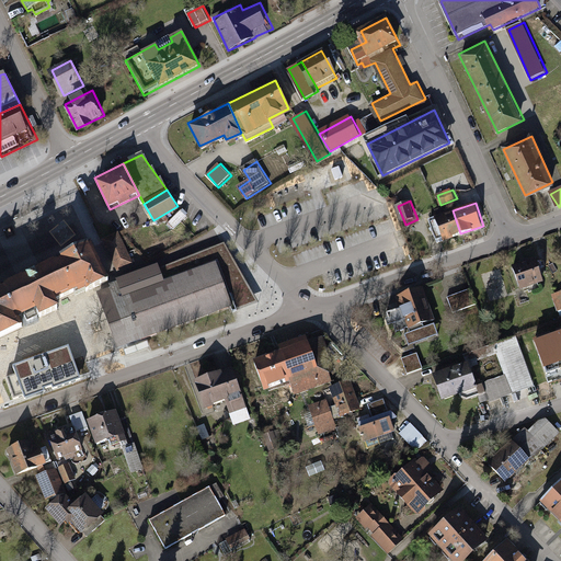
[(436,242),(460,233),(453,210),(428,219),(436,242)]
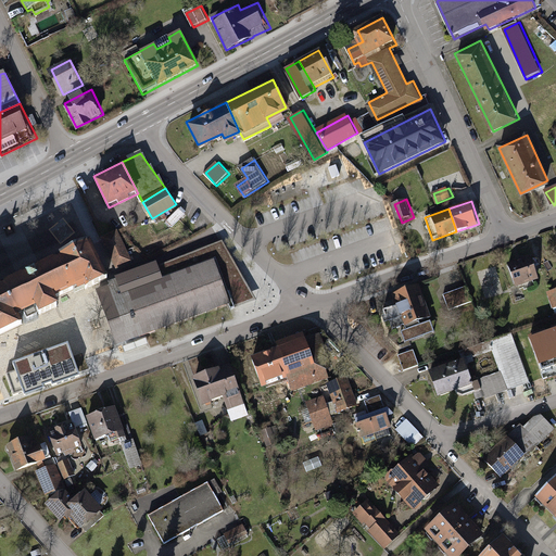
[(115,263),(130,260),(124,232),(102,238),(105,251),(112,250),(115,263)]
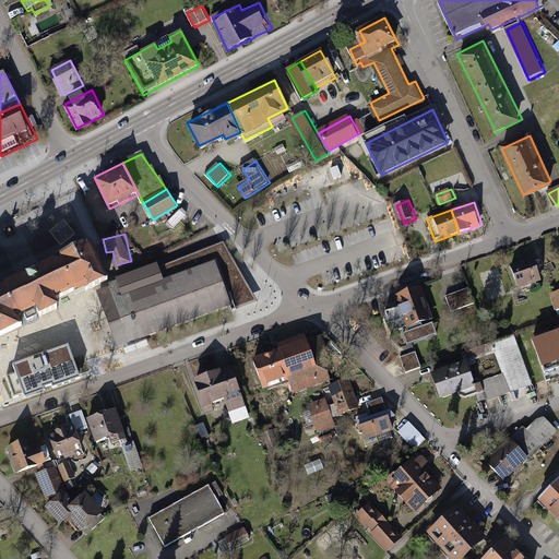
[(223,242),(114,285),(97,292),(118,345),(233,301),(226,287),(246,280),(223,242)]
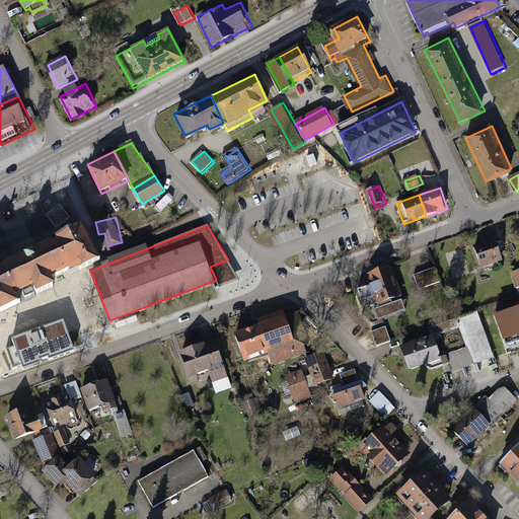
[(0,312),(90,271),(105,265),(84,226),(0,265),(0,312)]
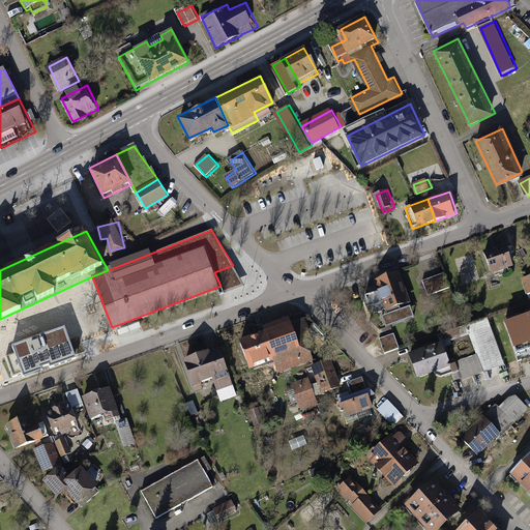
[(507,244),(487,252),(493,271),(514,263),(507,244)]
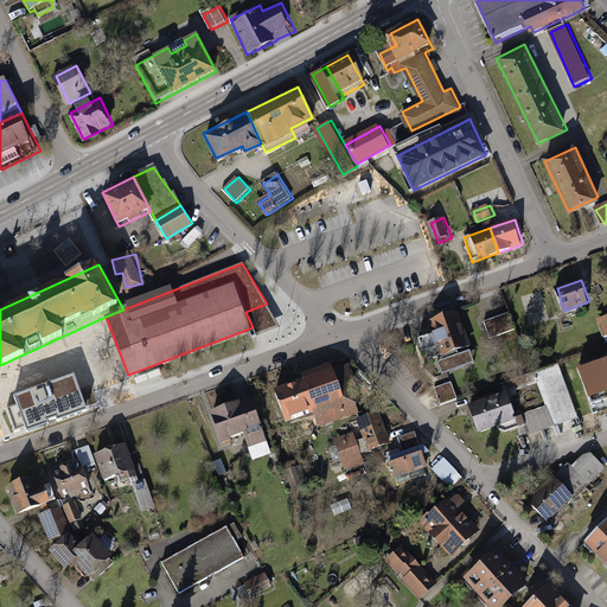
[(511,312),(484,320),(490,338),(517,328),(511,312)]
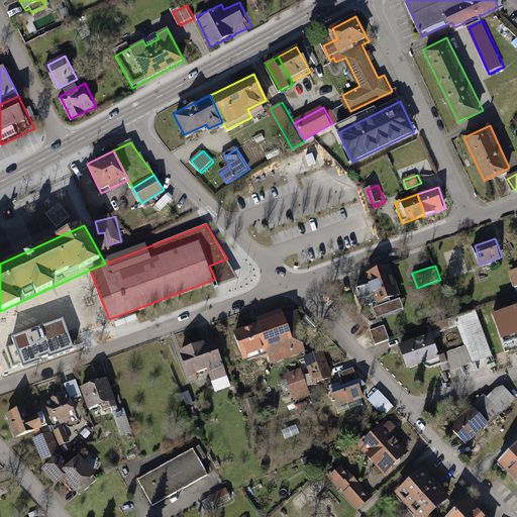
[(391,267),(367,275),(371,285),(359,288),(367,305),(378,301),(380,306),(376,307),(379,317),(406,308),(391,267)]
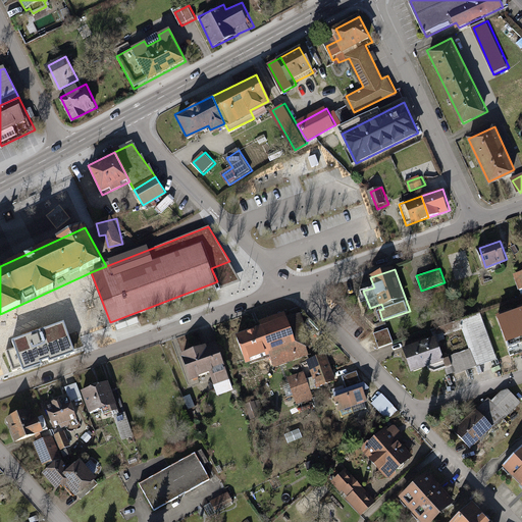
[(521,306),(497,315),(508,348),(521,342),(521,306)]
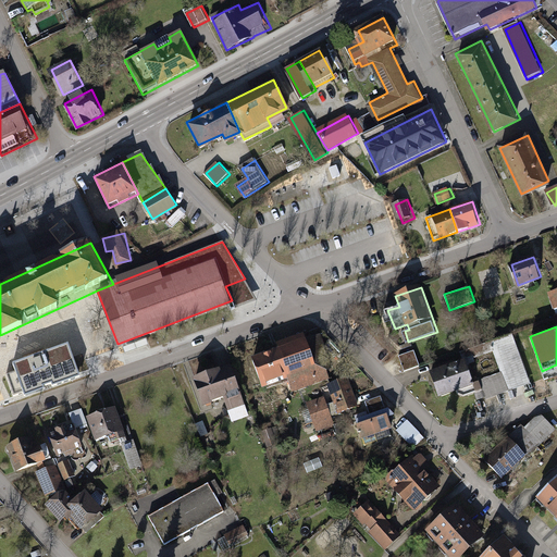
[(284,351),(294,381),(297,390),(337,375),(322,330),(281,344),(284,351)]
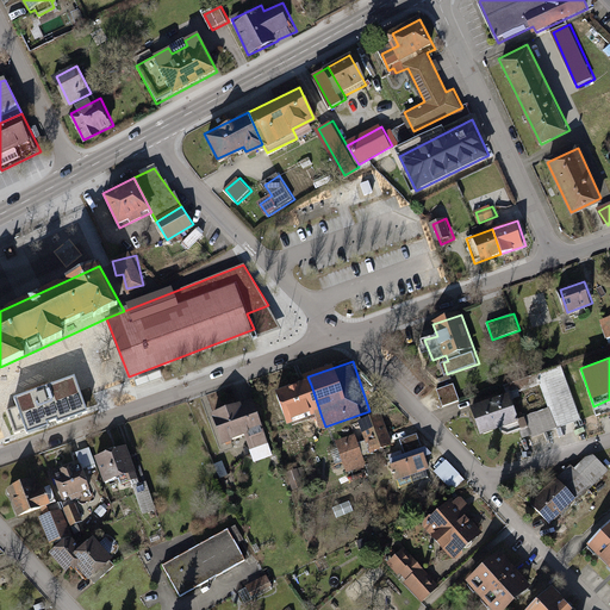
[(508,384),(511,394),(521,421),(528,439),(582,419),(562,365),(508,384)]
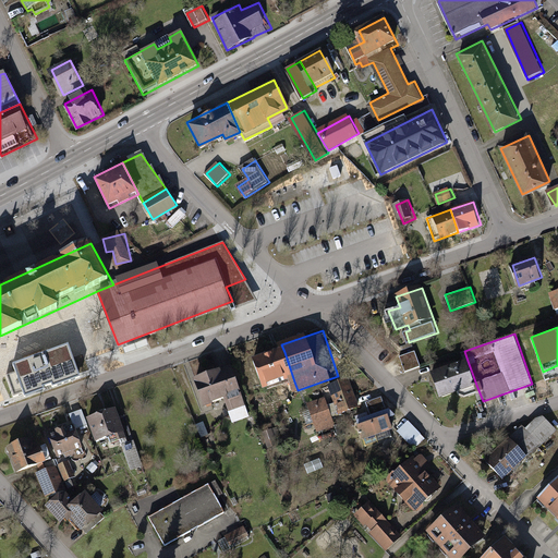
[(69,344),(14,364),(25,397),(80,377),(69,344)]
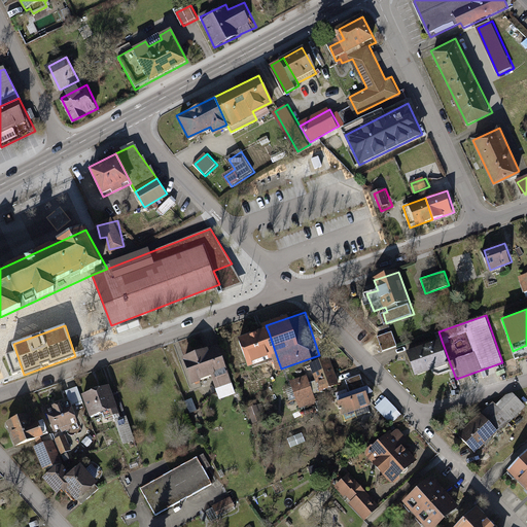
[(393,331),(379,338),(384,352),(399,346),(393,331)]
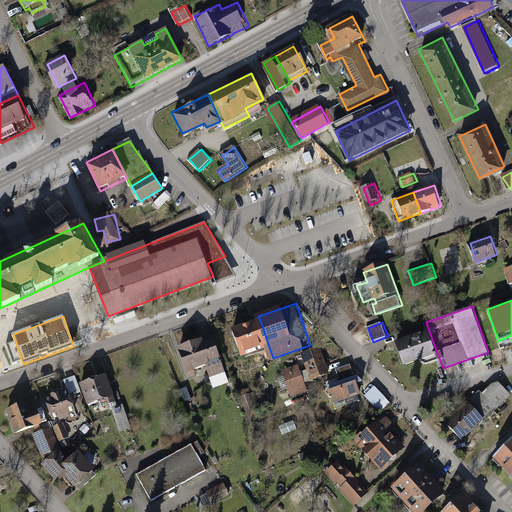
[(270,350),(261,323),(237,331),(246,358),(270,350)]
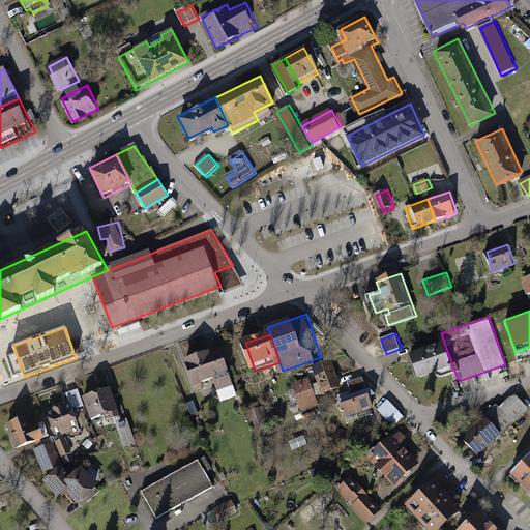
[(444,343),(411,355),(418,377),(452,365),(444,343)]
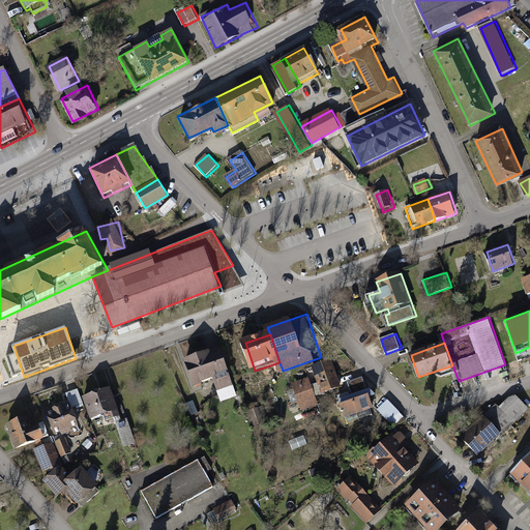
[(205,356),(214,382),(217,390),(235,384),(223,350),(205,356)]
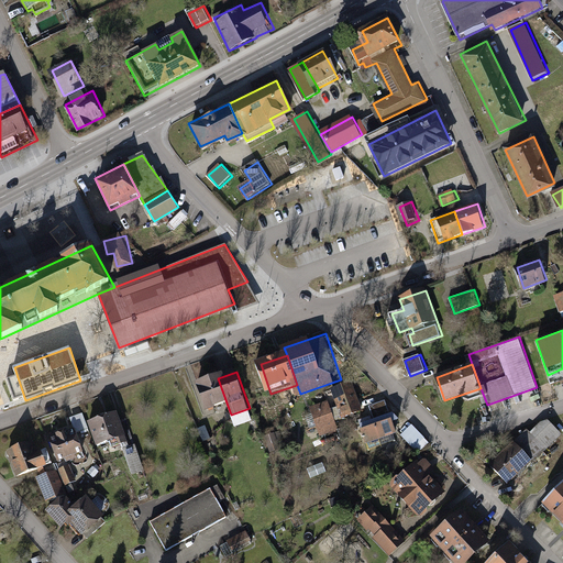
[(228,406),(218,378),(200,385),(209,412),(228,406)]
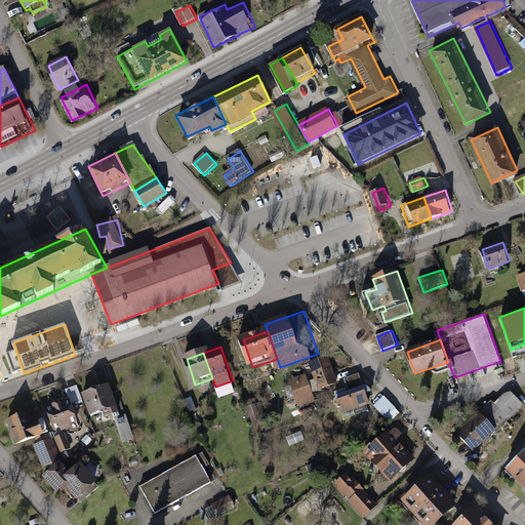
[(327,356),(309,363),(320,392),(337,386),(327,356)]
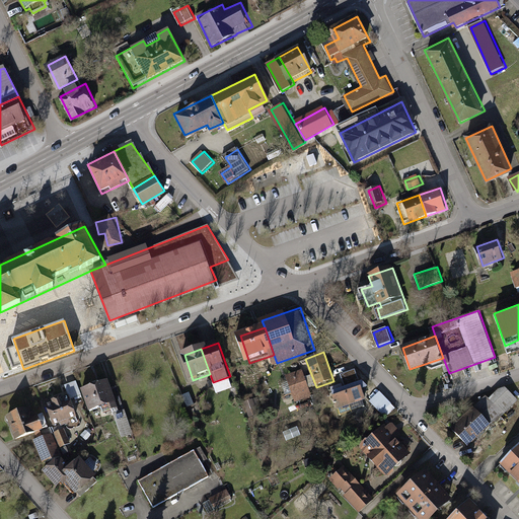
[(345,383),(331,388),(339,409),(365,398),(362,387),(368,385),(361,378),(359,378),(356,370),(342,375),(345,383)]
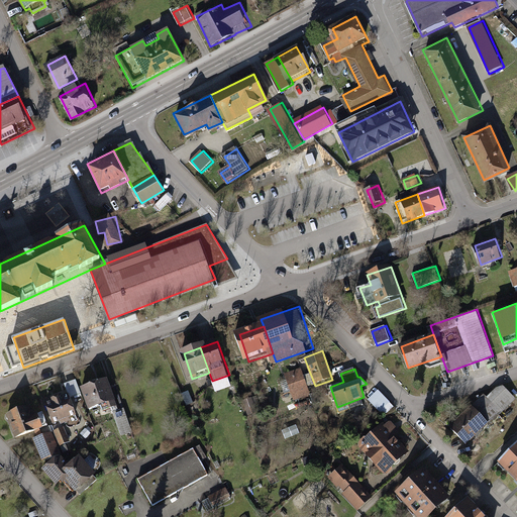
[(303,370),(288,375),(294,392),(309,387),(303,370)]
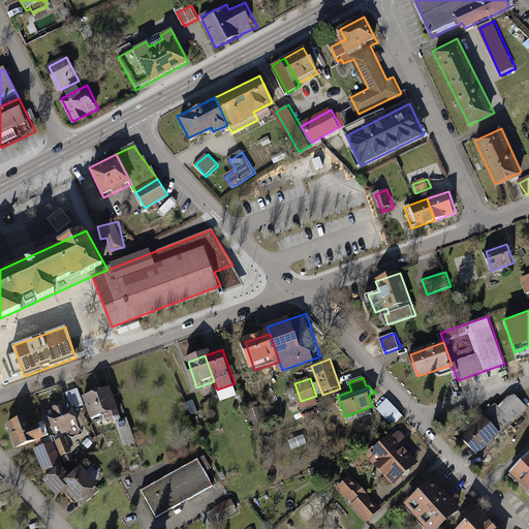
[(114,386),(85,397),(94,424),(123,413),(114,386)]
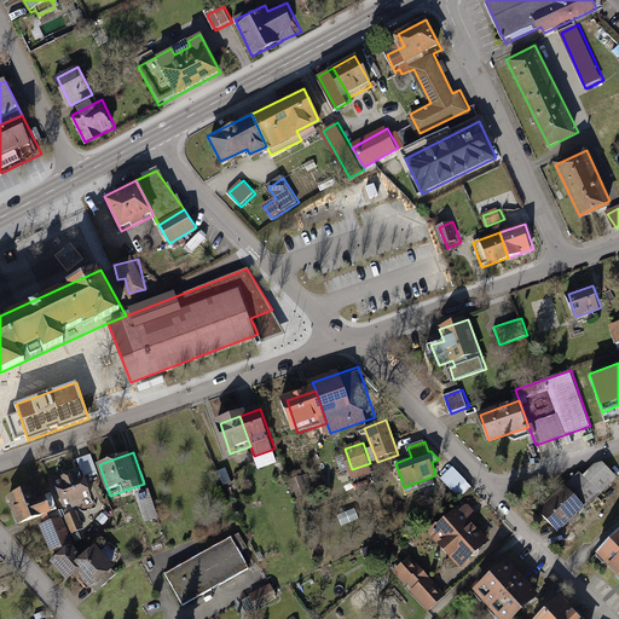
[(565,486),(585,507),(615,476),(603,463),(594,464),(582,476),(578,473),(565,486)]
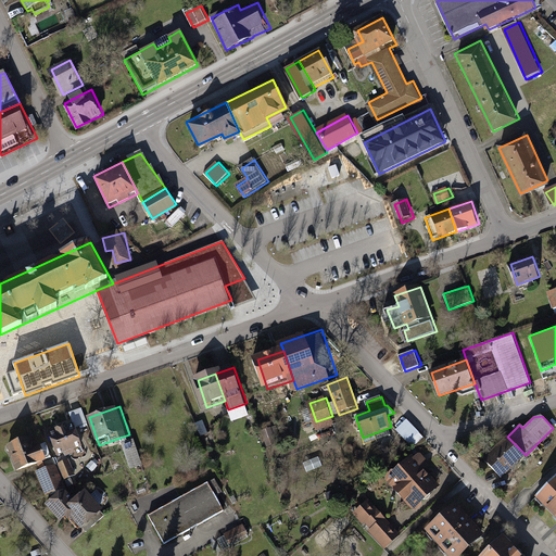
[(408,419),(397,430),(414,447),(426,437),(408,419)]
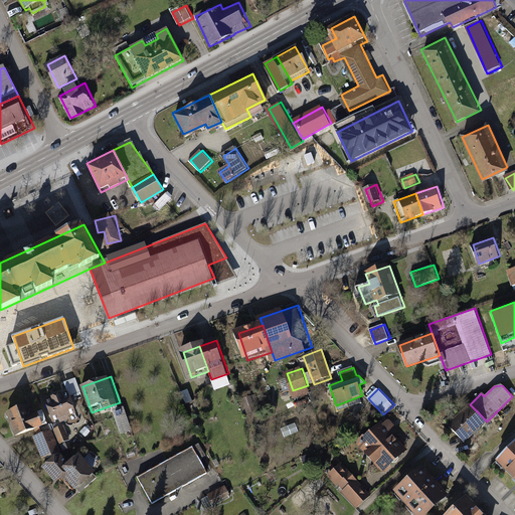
[(71,389),(45,399),(54,423),(80,414),(71,389)]
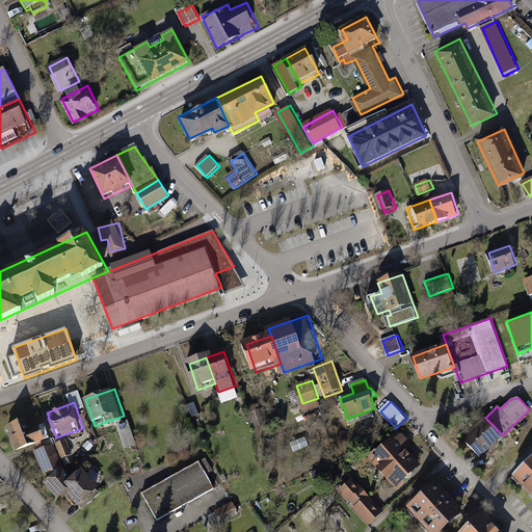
[(503,435),(485,418),(462,440),(480,457),(503,435)]
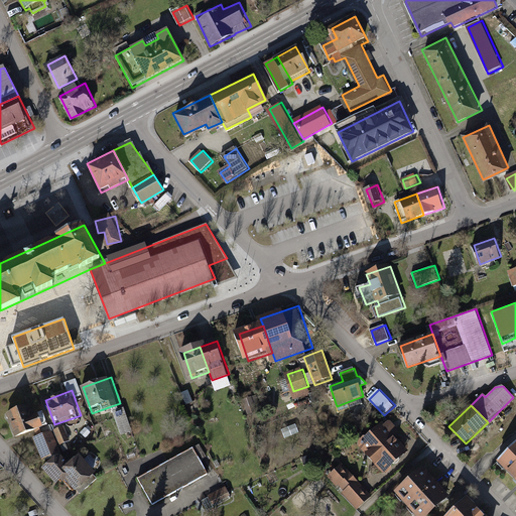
[(29,406),(9,413),(17,436),(47,425),(43,413),(32,417),(29,406)]
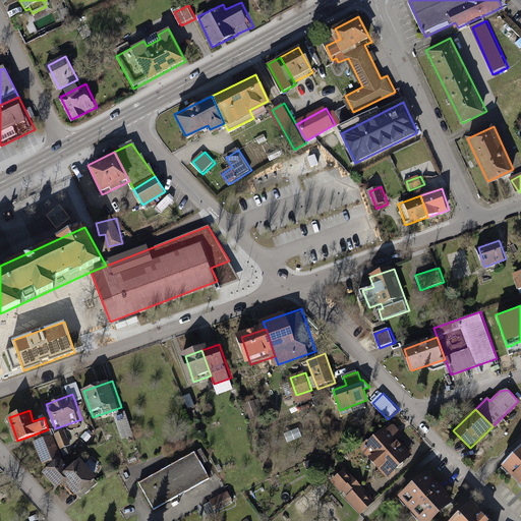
[(392,422),(363,449),(391,479),(414,457),(401,442),(406,438),(392,422)]
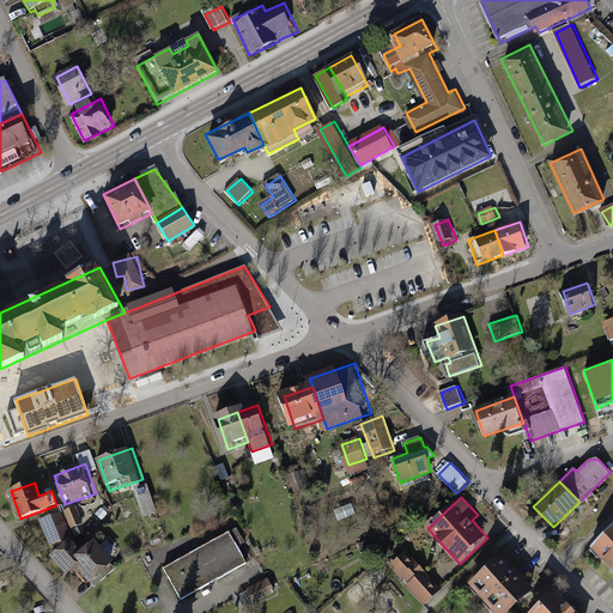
[(78,505),(40,521),(50,548),(74,539),(72,532),(92,523),(89,513),(82,515),(78,505)]
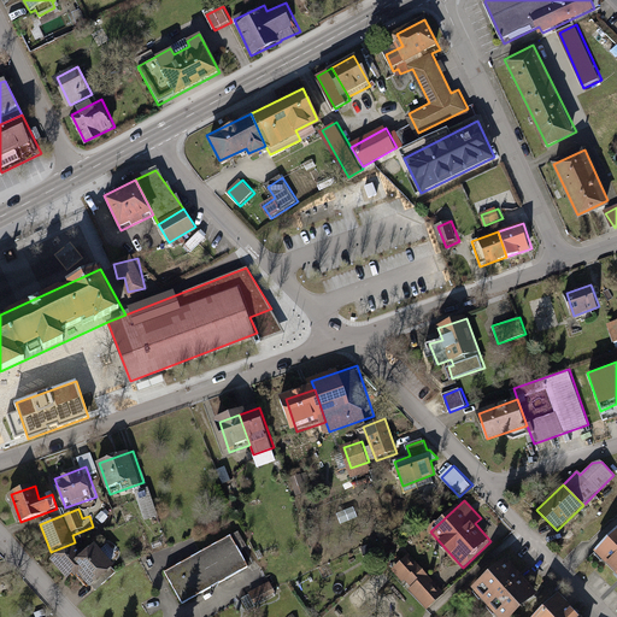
[(616,573),(616,529),(595,552),(616,573)]
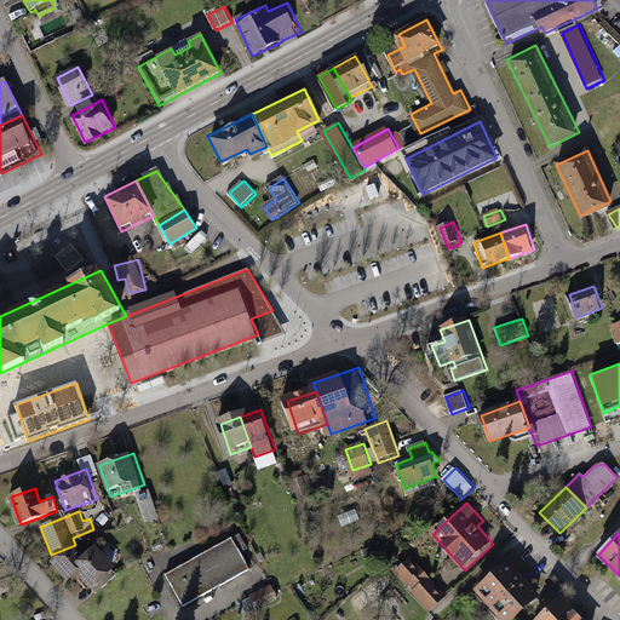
[(234,539),(170,575),(188,607),(252,572),(234,539)]
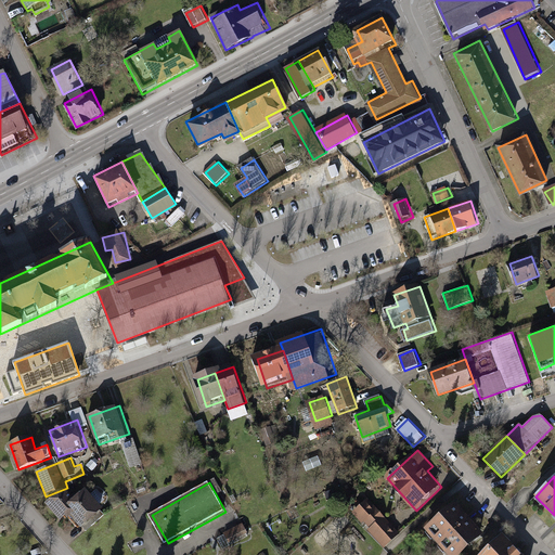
[(78,501),(67,489),(48,506),(65,525),(76,515),(89,529),(108,512),(89,491),(78,501)]
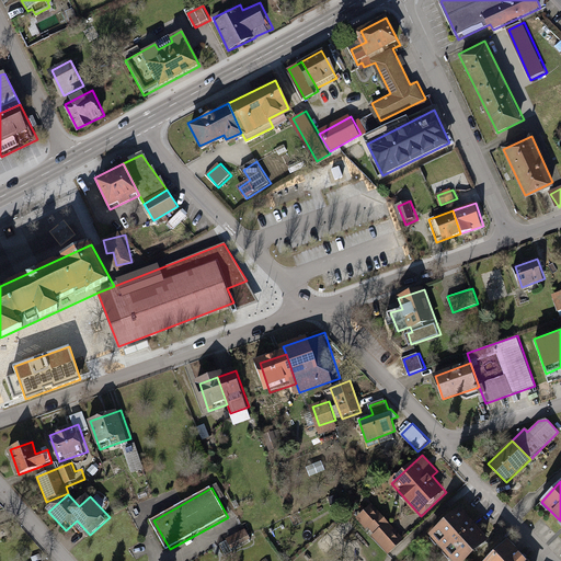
[(375,504),(357,518),(388,553),(404,539),(375,504)]
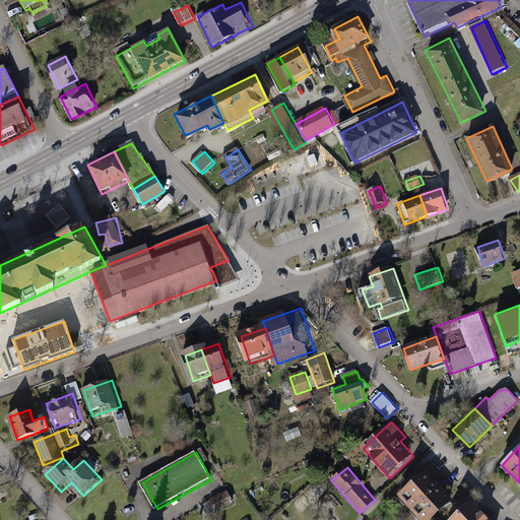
[(437,519),(457,502),(430,472),(401,499),(421,519),(437,519)]
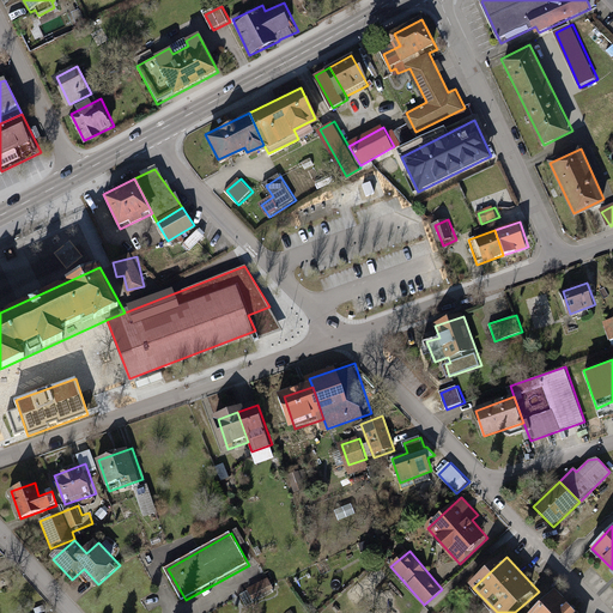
[(269,577),(241,594),(248,606),(277,590),(269,577)]
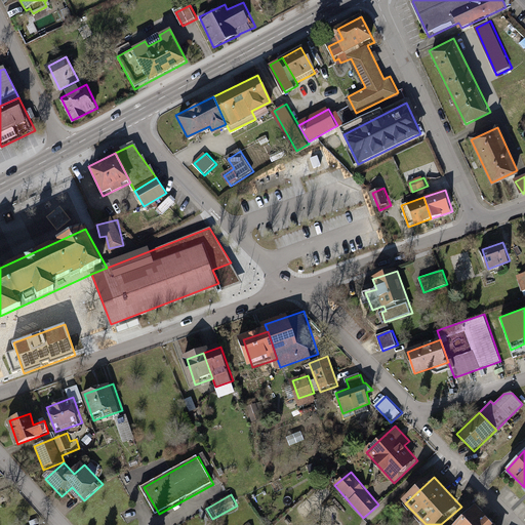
[(491,524),(477,510),(459,524),(491,524)]
